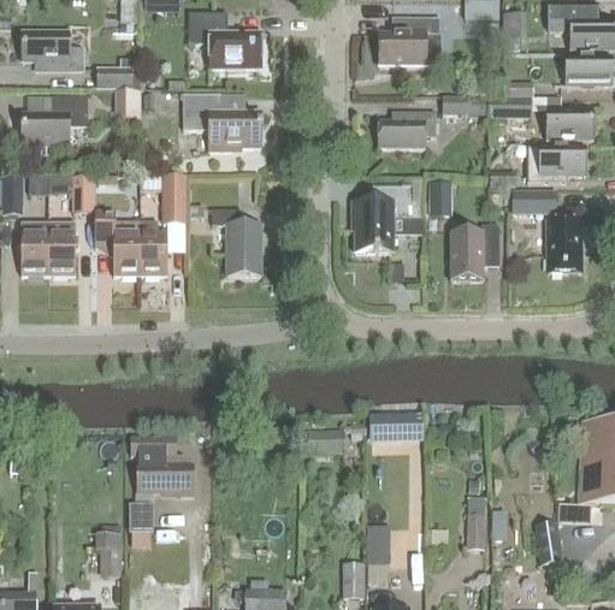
[(146,0),(146,10),(183,10),(182,0),(146,0)]
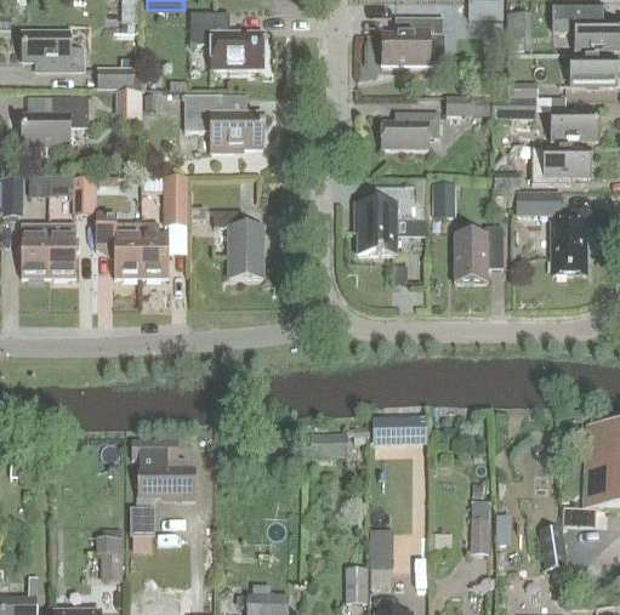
[(551,3),(552,27),(552,33),(574,32),(575,47),(619,46),(619,18),(603,18),(603,1),(551,3)]
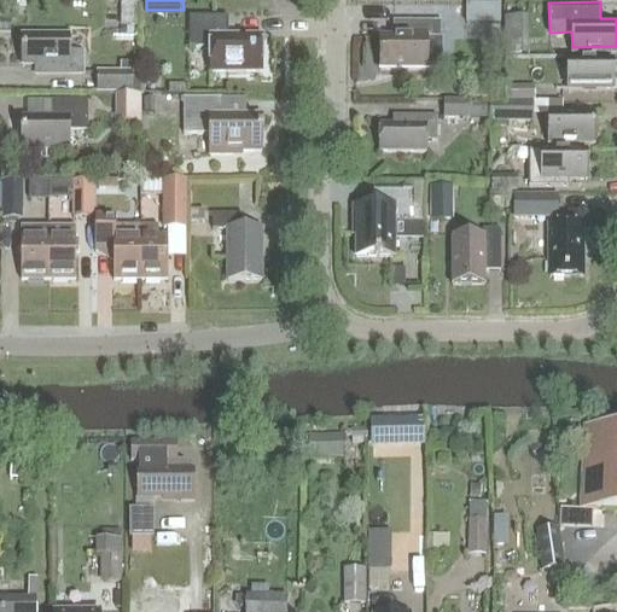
[(501,3),(467,3),(466,18),(500,19),(501,3)]
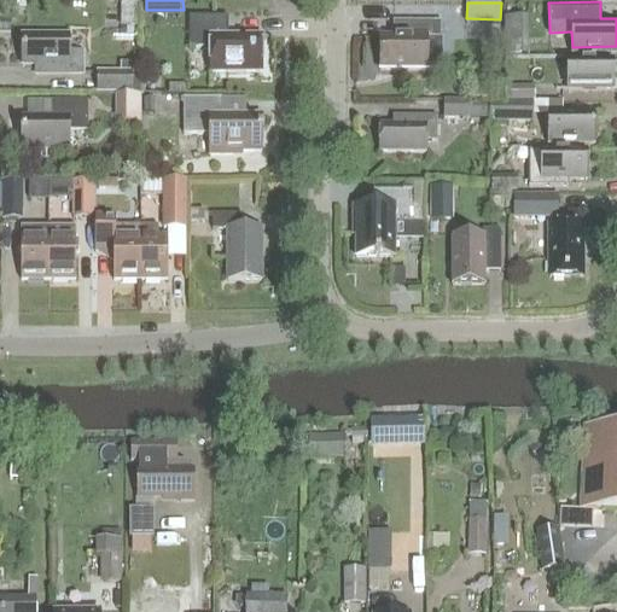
[(528,50),(528,11),(505,11),(506,50),(528,50)]
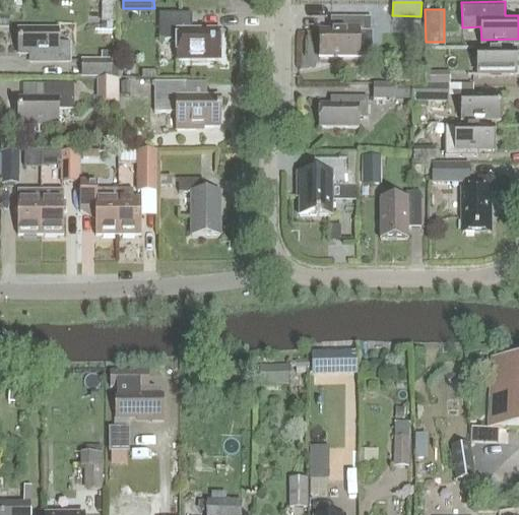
[(177,37),(177,57),(219,57),(219,26),(192,26),(192,10),(158,10),(159,37),(177,37)]
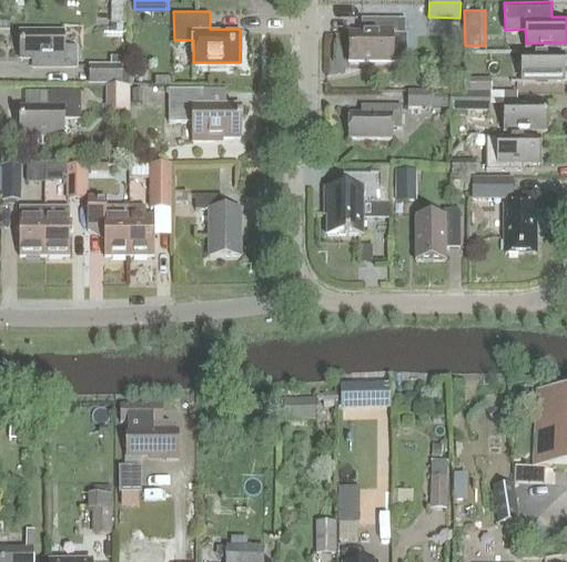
[(406,30),(406,14),(363,14),(363,30),(351,30),(351,60),(394,60),(394,59),(408,59),(408,30),(406,30)]
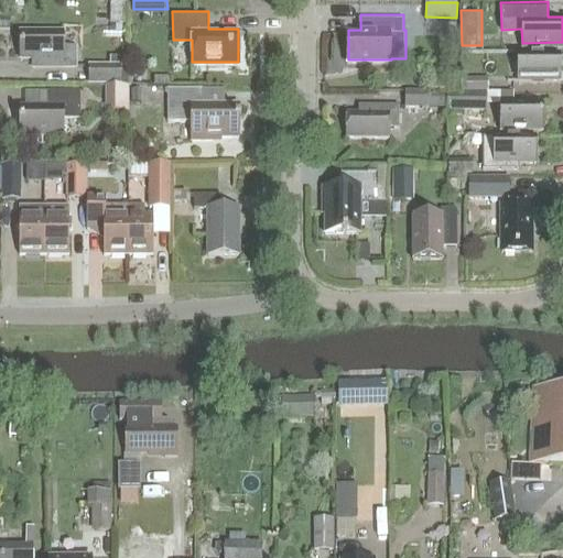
[(63,44),(63,29),(20,29),(20,55),(32,56),(32,64),(75,64),(75,44),(63,44)]
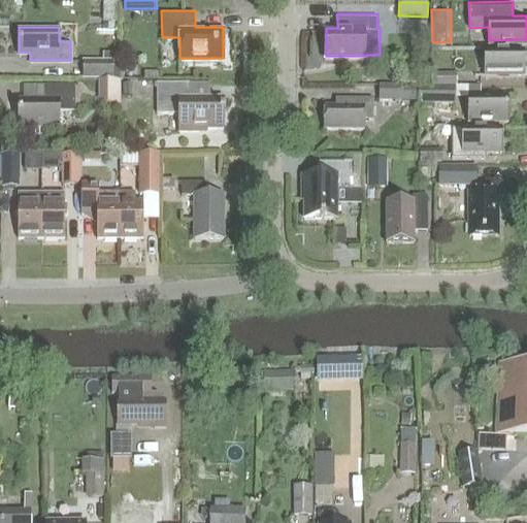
[(486,47),(486,71),(524,71),(524,47),(486,47)]
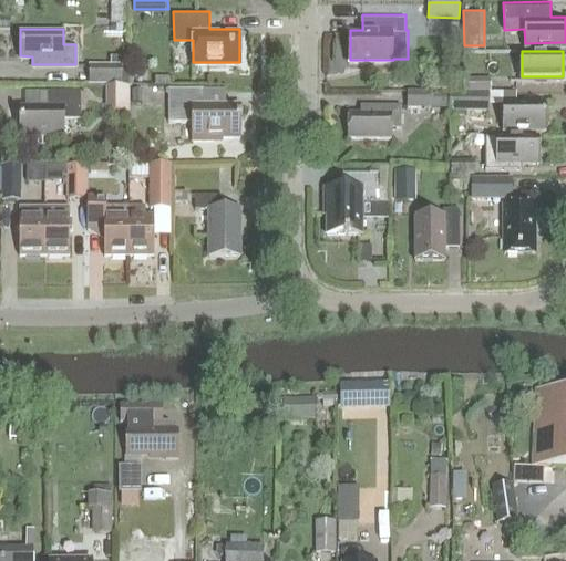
[(89,62),(89,80),(120,80),(120,62),(89,62)]
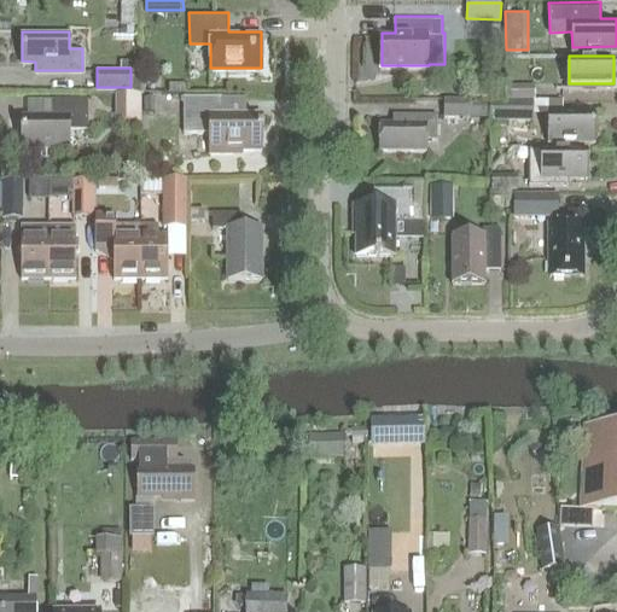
[(508,80),(508,95),(536,95),(536,80),(508,80)]
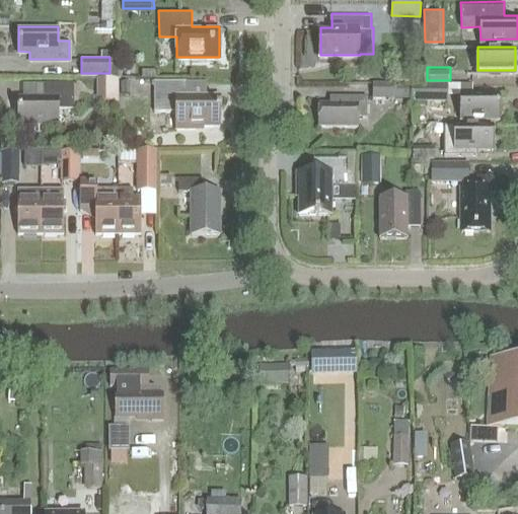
[(96,76),(96,101),(118,101),(118,75),(96,76)]
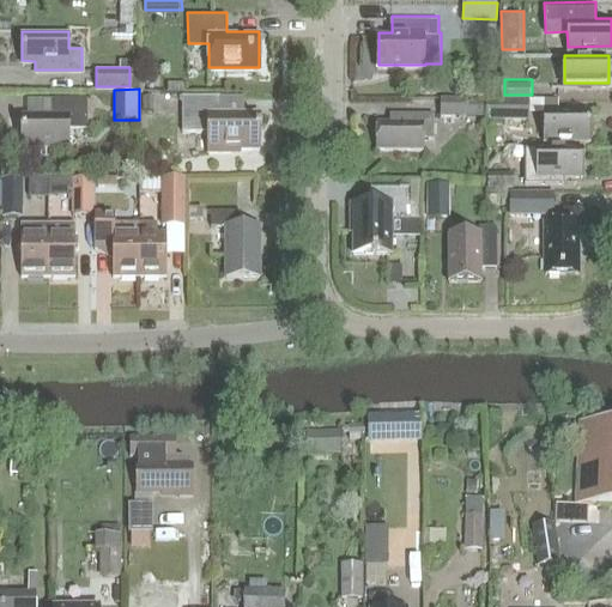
[(155,93),(144,93),(144,109),(155,108),(155,93)]
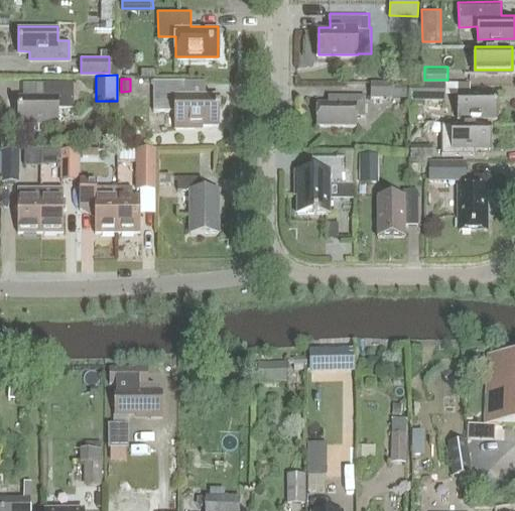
[(175,125),(202,125),(202,123),(218,123),(218,93),(185,93),(185,79),(153,79),(153,109),(175,109),(175,125)]
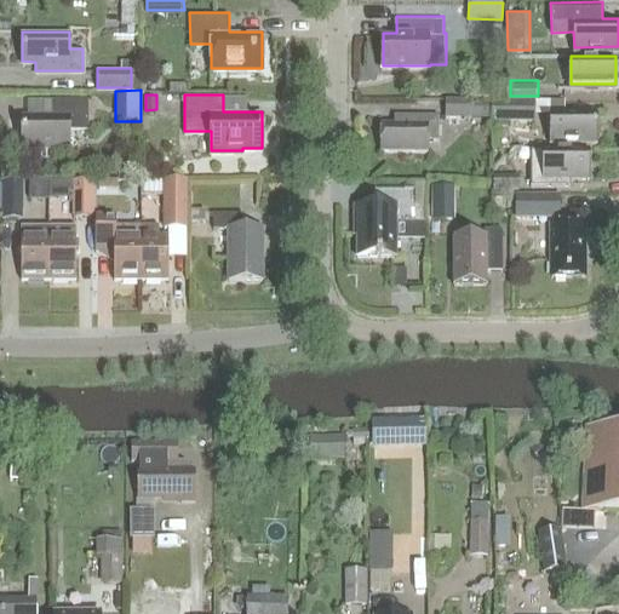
[(53,97),(53,114),(22,114),(22,151),(51,151),(51,145),(68,145),(68,125),(87,125),(87,97),(53,97)]
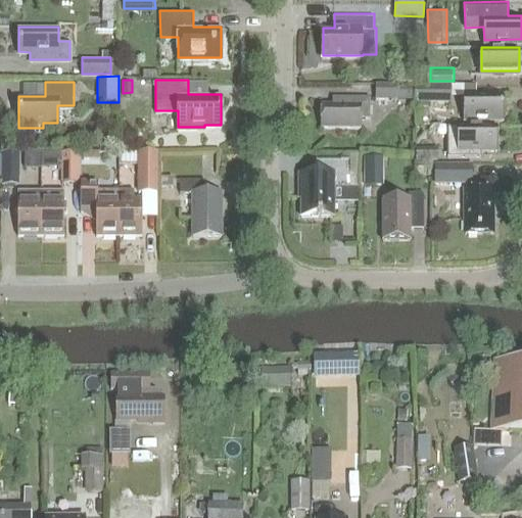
[(397,83),(397,82),(377,82),(377,95),(398,95),(397,83)]
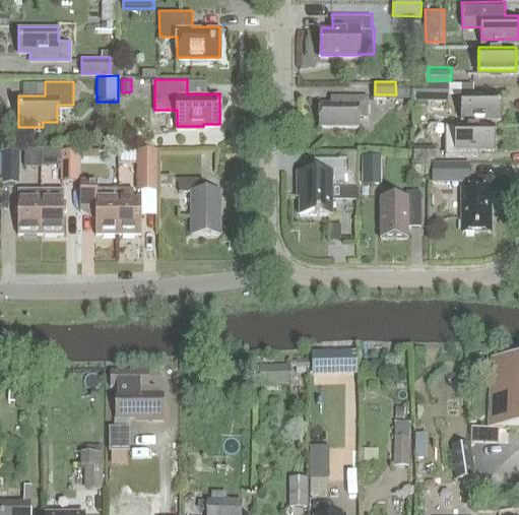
[(395,82),(396,94),(410,94),(410,82),(395,82)]
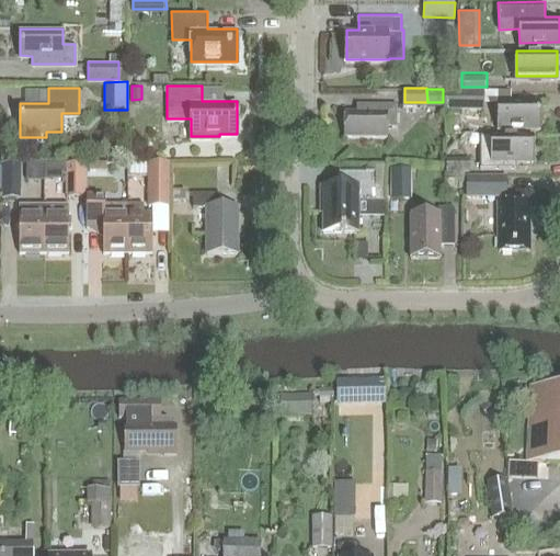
[(448,89),(448,105),(486,104),(486,89),(448,89)]
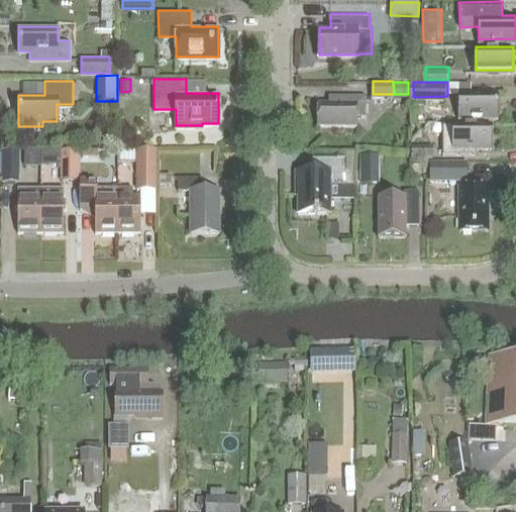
[(460,91),(460,115),(499,115),(499,91),(460,91)]
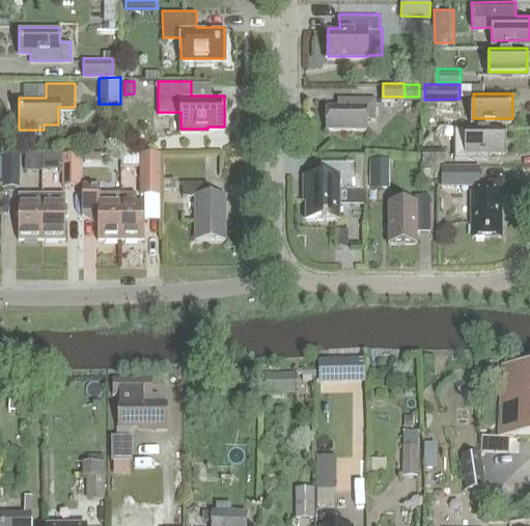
[(329,126),(369,126),(369,116),(377,116),(377,94),(340,94),(340,103),(329,103),(329,126)]
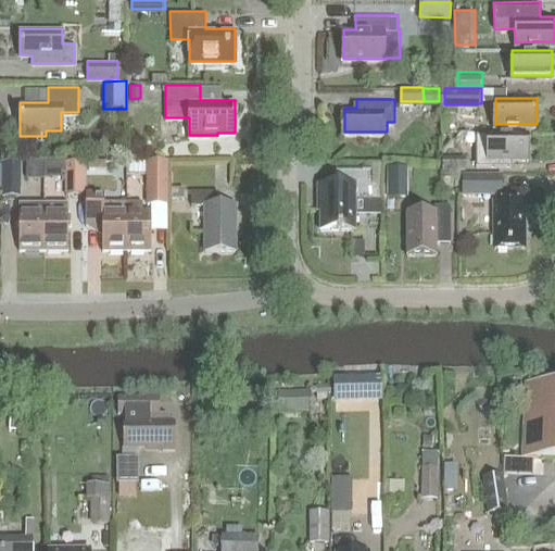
[(529,158),(529,132),(477,132),(477,164),(513,164),(513,158),(529,158)]
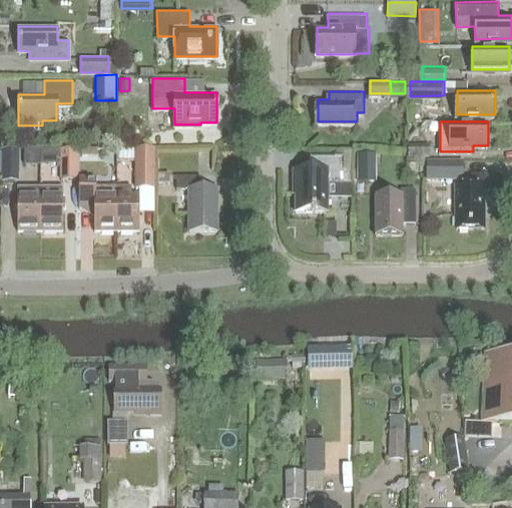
[(114,141),(113,126),(106,126),(106,134),(95,134),(95,141),(114,141)]
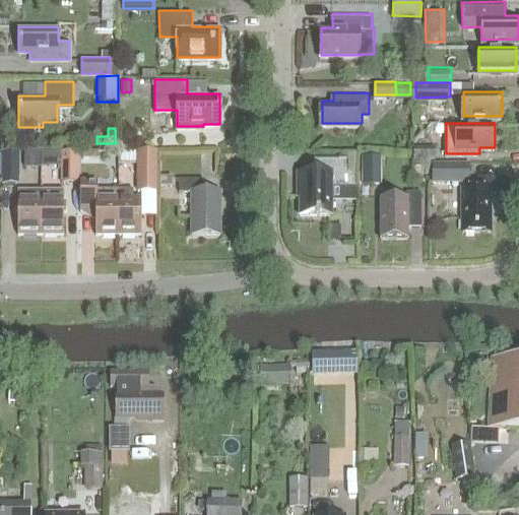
[(414,156),(436,157),(436,144),(414,144),(414,156)]
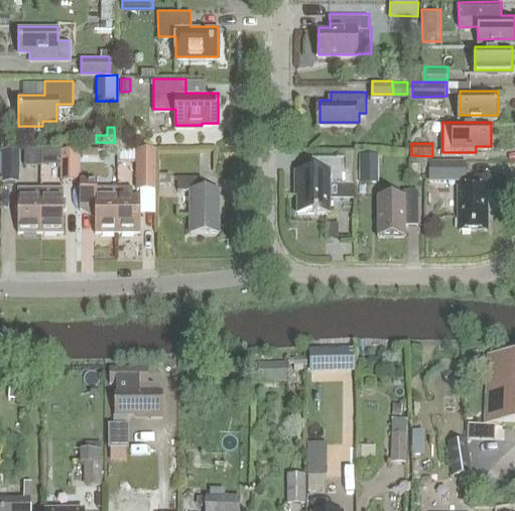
[(60,146),(60,177),(77,177),(77,146),(60,146)]
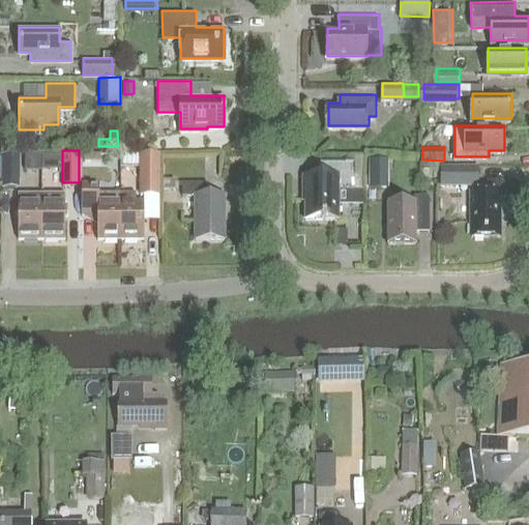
[(158,151),(142,150),(142,163),(142,193),(158,193),(158,163),(158,151)]
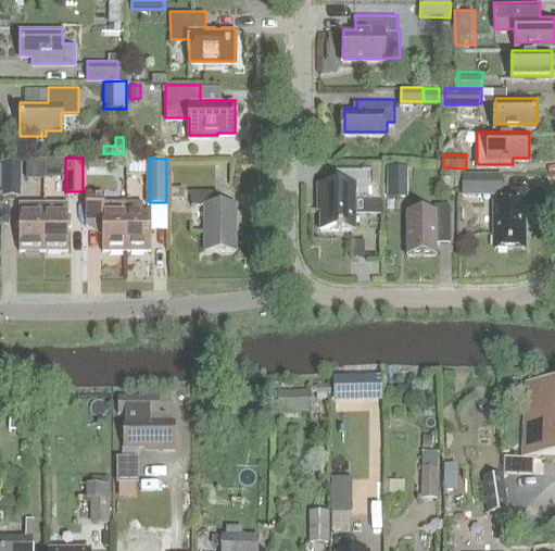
[(2,159),(2,193),(17,193),(17,159),(2,159)]
